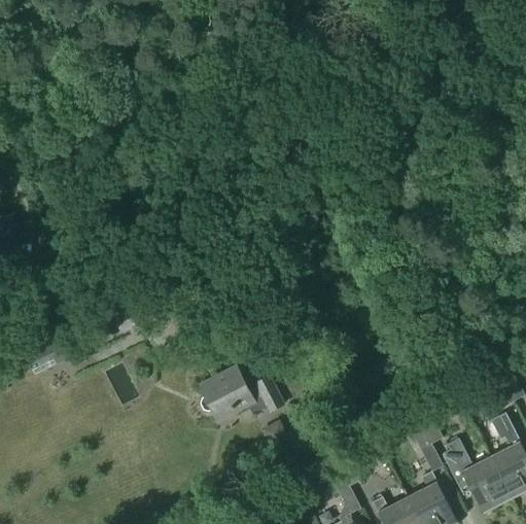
[(0,213),(0,258),(19,256),(12,212),(0,213)]
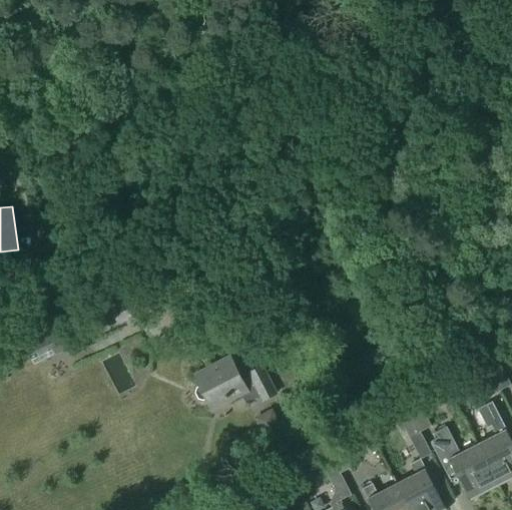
[(34,363),(76,343),(65,322),(24,343),(34,363)]
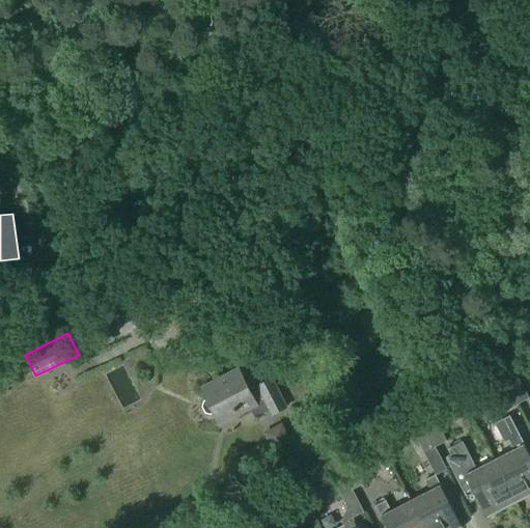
[(517,401),(529,395),(512,363),(500,369),(517,401)]
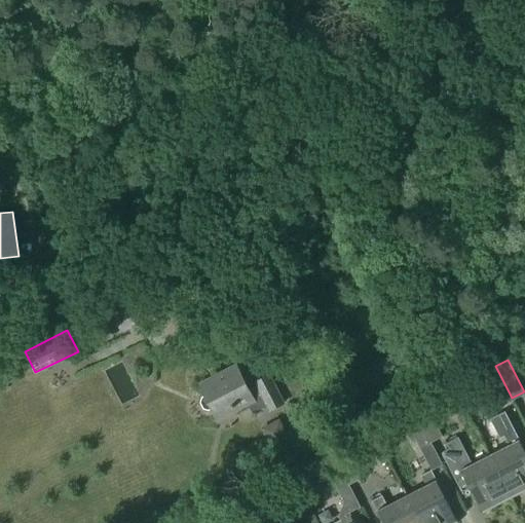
[(0,376),(10,372),(5,361),(0,363),(0,376)]
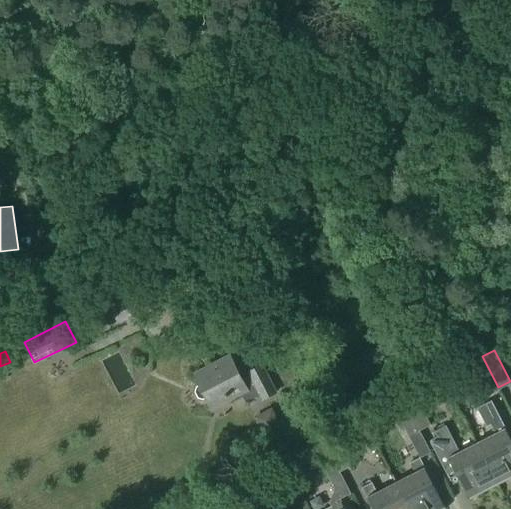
[(242,377),(230,354),(195,372),(200,383),(197,385),(196,390),(199,396),(204,398),(207,397),(213,408),(242,393),(246,401),(260,394),(262,398),(277,391),(263,364),(249,371),(250,373),(242,377)]
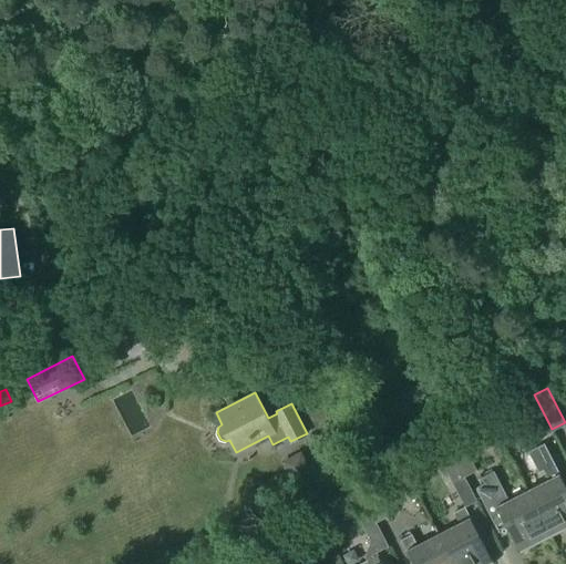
[(542,434),(552,429),(534,395),(524,400),(542,434)]
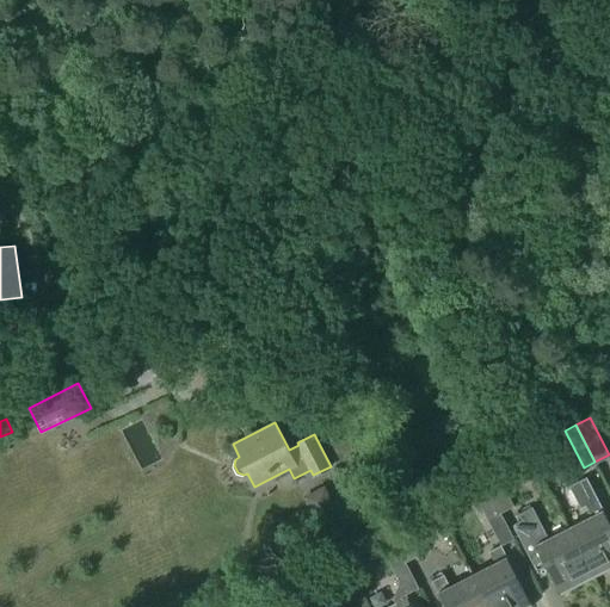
[(540,470),(528,448),(513,457),(524,477),(540,470)]
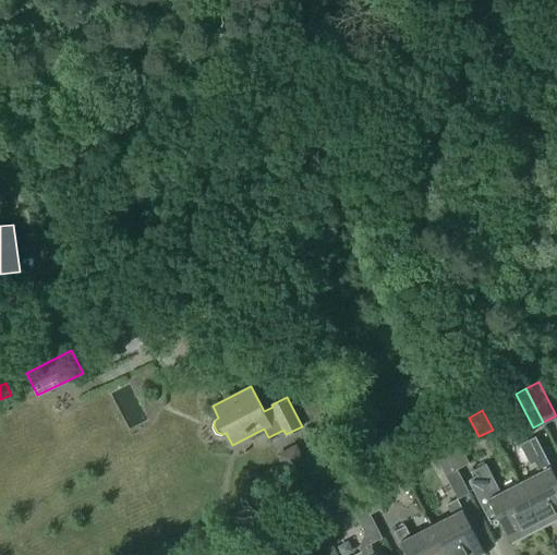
[(457,467),(468,461),(450,426),(439,433),(457,467)]
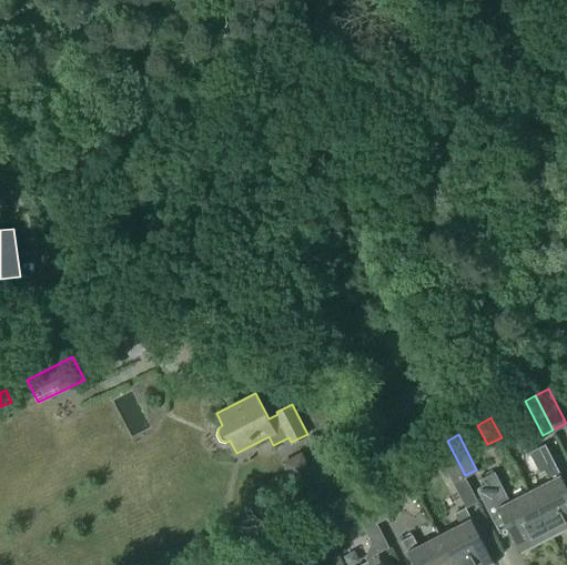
[(453,482),(465,475),(447,441),(435,446),(453,482)]
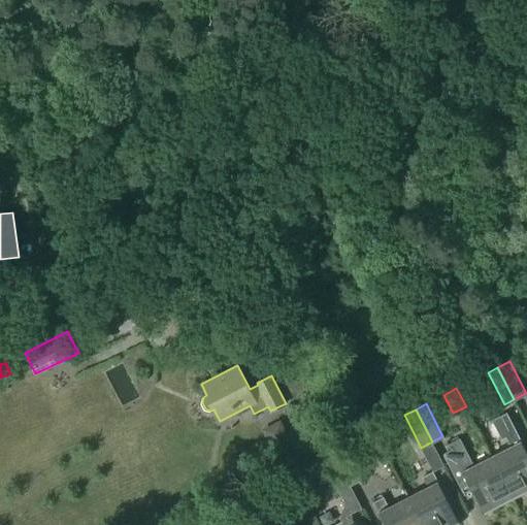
[(511,446),(492,456),(513,497),(526,490),(526,452),(523,445),(524,445),(507,412),(492,420),(501,437),(505,435),(511,446)]
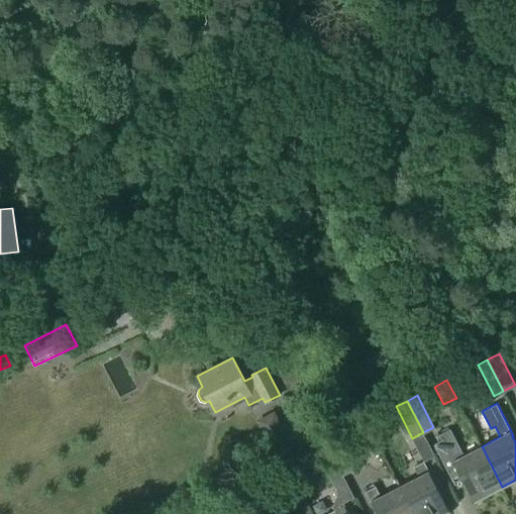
[(462,455),(457,446),(449,429),(438,435),(453,466),(454,465),(474,502),(502,487),(482,446),(462,455)]
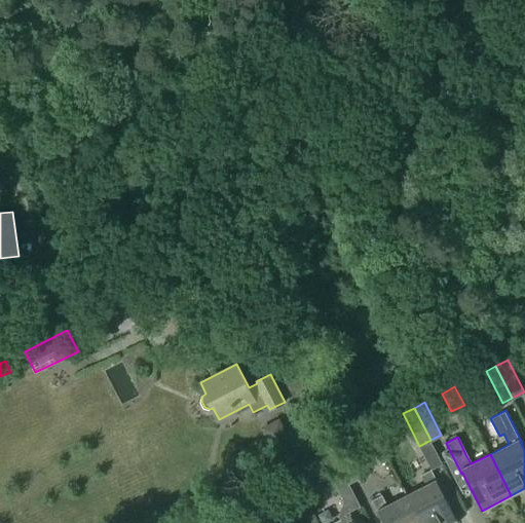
[(348,482),(359,477),(342,445),(332,450),(348,482)]
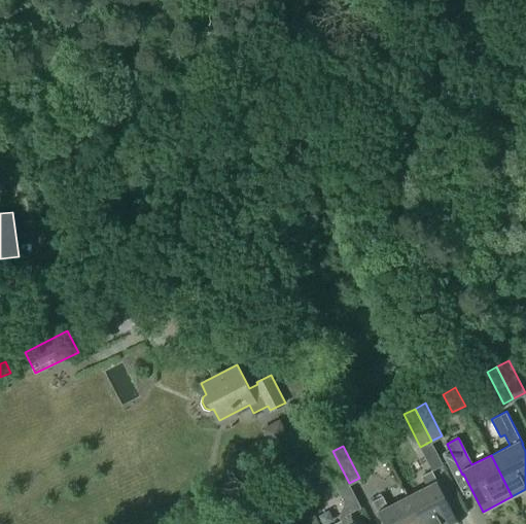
[(338,489),(349,483),(332,451),(321,457),(338,489)]
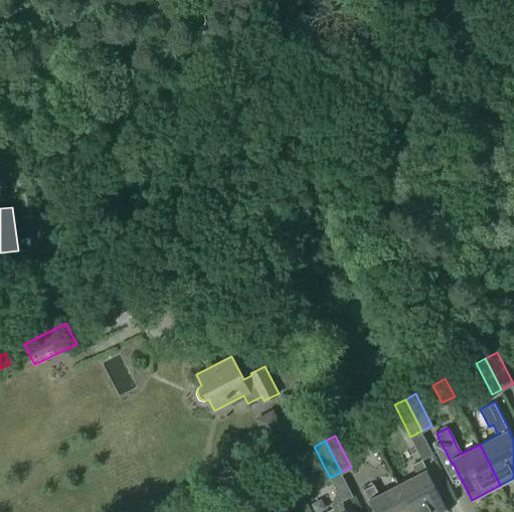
[(412,511),(446,511),(448,511),(429,475),(430,474),(421,458),(411,463),(417,475),(398,484),(412,511)]
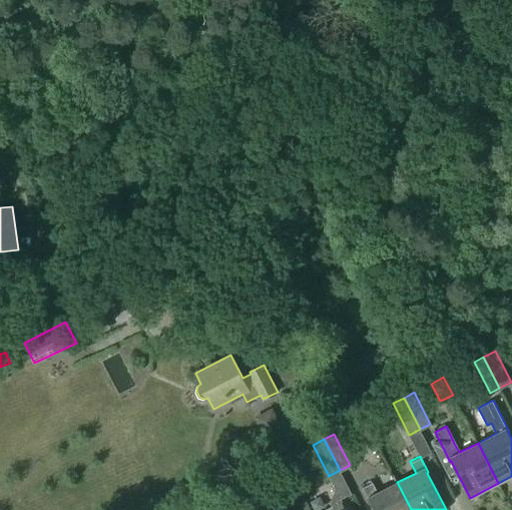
[(379,491),(374,480),(362,486),(370,502),(371,502),(374,509),(411,509),(397,482),(379,491)]
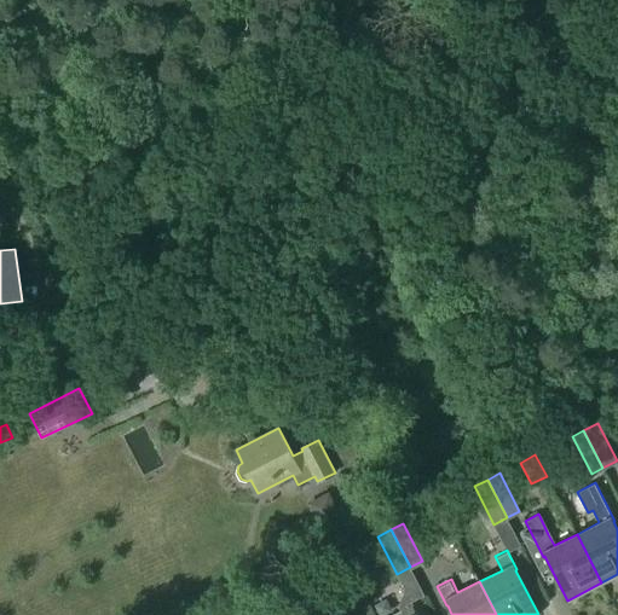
[(282,586),(272,591),(277,599),(287,595),(282,586)]
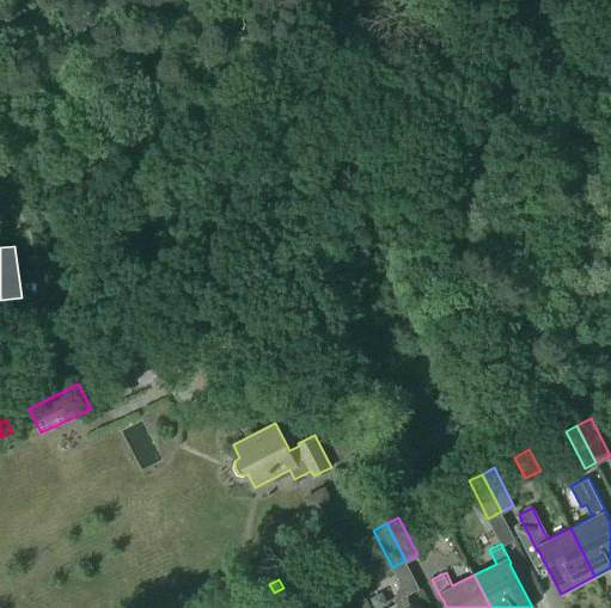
[(413,607),(407,594),(395,600),(396,603),(385,607),(413,607)]
